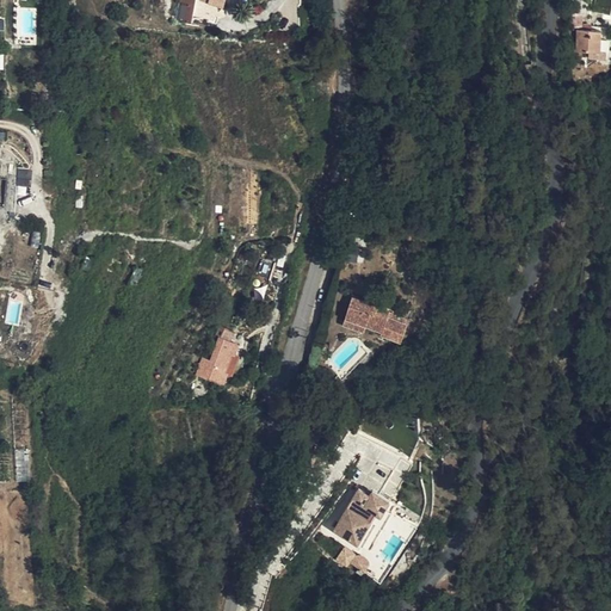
[(186,0),(185,2),(209,12),(213,0),(186,0)]
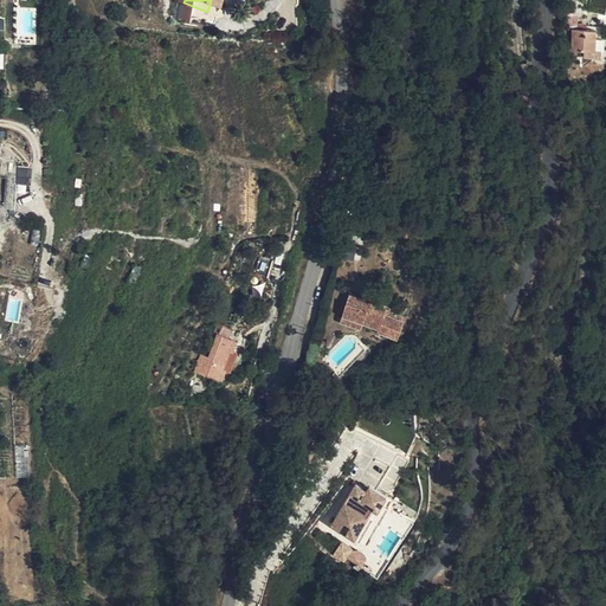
[(586,40),(563,38),(561,59),(585,62),(586,40)]
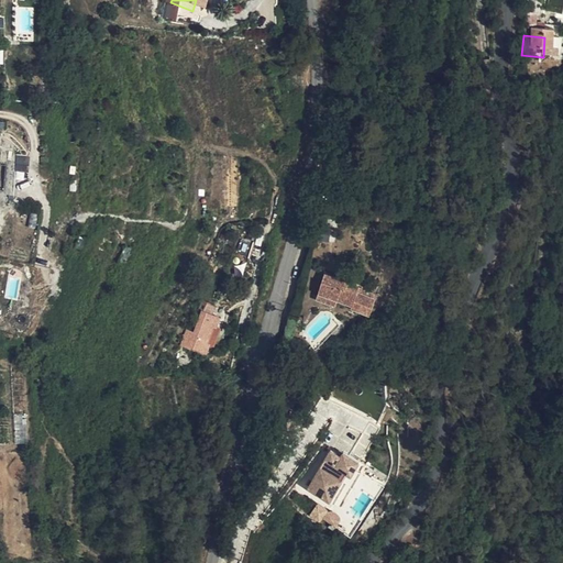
[(0,180),(13,184),(18,166),(0,162),(0,180)]
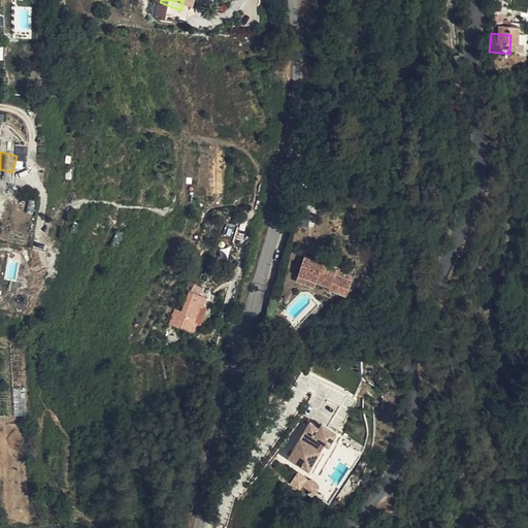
[(226,228),(211,224),(206,239),(221,243),(226,228)]
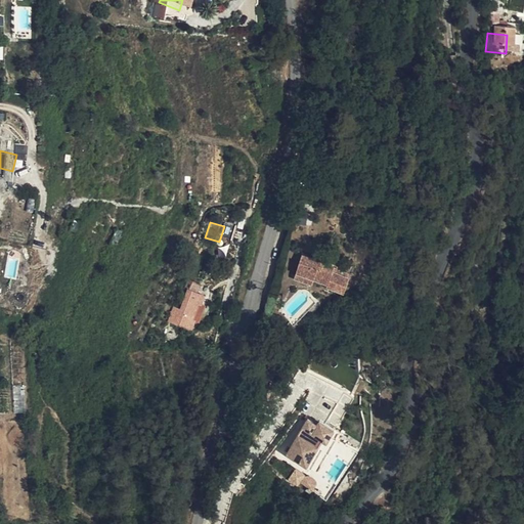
[(292,284),(306,288),(307,280),(313,282),(326,287),(326,289),(344,294),(348,277),(347,276),(347,273),(334,270),(337,258),(324,255),(322,264),(300,258),(292,284)]
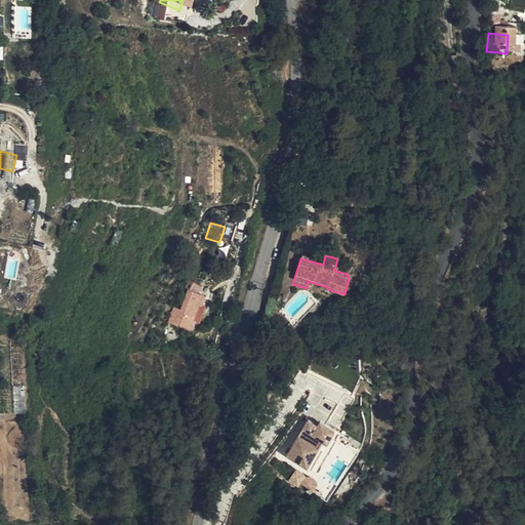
[(189,281),(187,288),(199,292),(201,285),(189,281)]
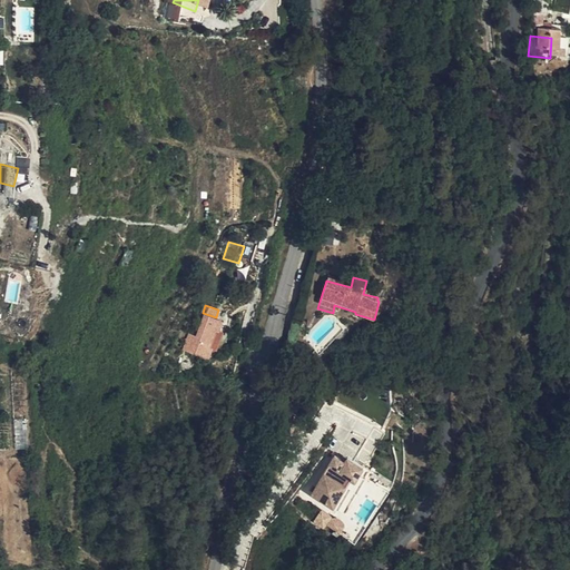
[(197,349),(205,335),(210,325),(203,321),(205,315),(193,308),(189,316),(194,320),(188,331),(192,333),(187,341),(178,337),(169,354),(180,359),(184,354),(195,359),(199,350),(197,349)]
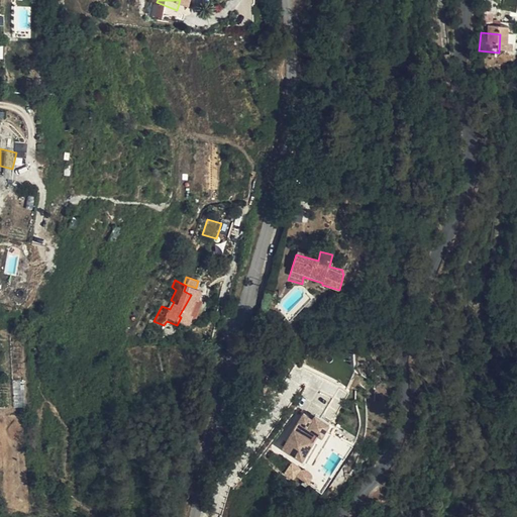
[(191,306),(186,304),(179,316),(181,317),(184,319),(191,306)]
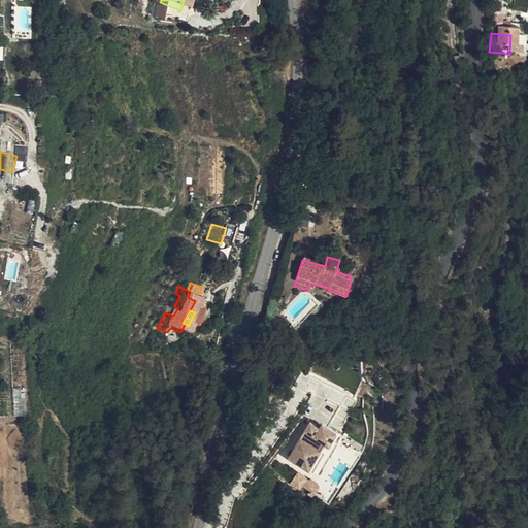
[(337,434),(321,425),(319,428),(308,422),(288,461),(309,472),(324,447),(329,449),(337,434)]
